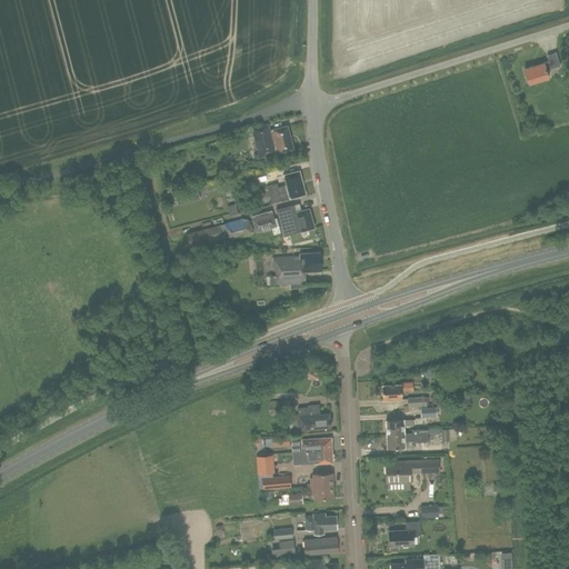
[(560,66),(556,52),(547,55),(549,61),(525,69),(529,83),(549,78),(547,70),(560,66)]
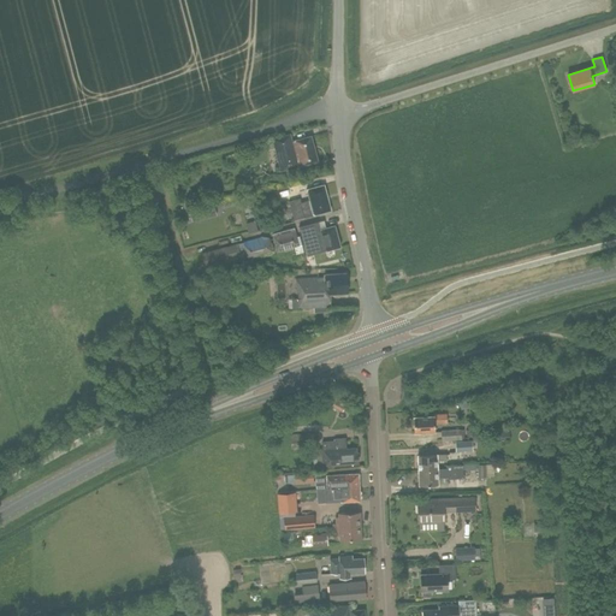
[(292,141),(290,134),(272,138),(280,171),(298,166),(318,161),(312,136),(292,141)]
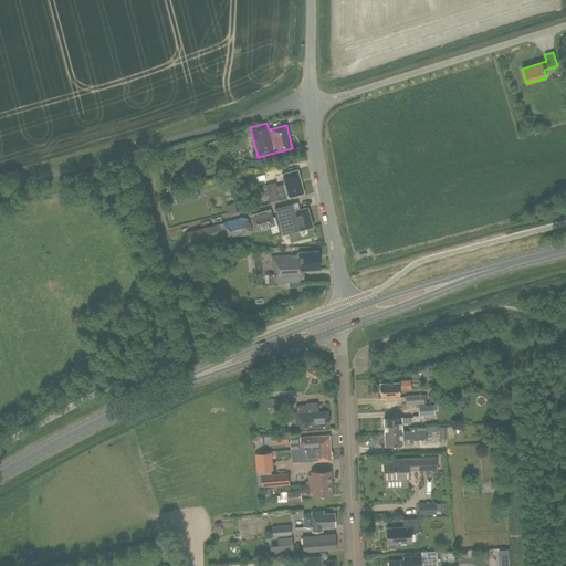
[(304,192),(297,169),(281,174),(284,184),(276,186),(275,182),(265,185),(270,202),(304,192)]
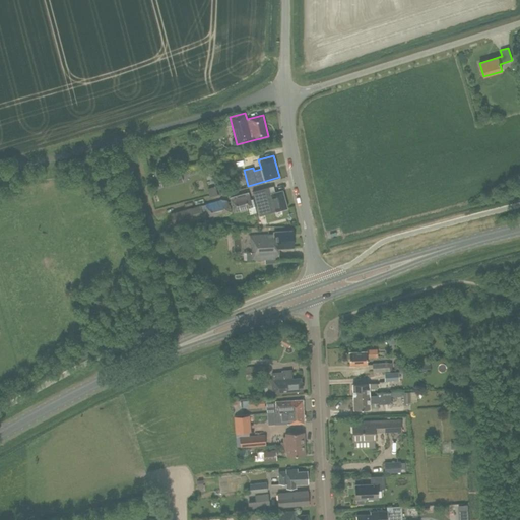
[(152,170),(155,178),(161,177),(158,168),(152,170)]
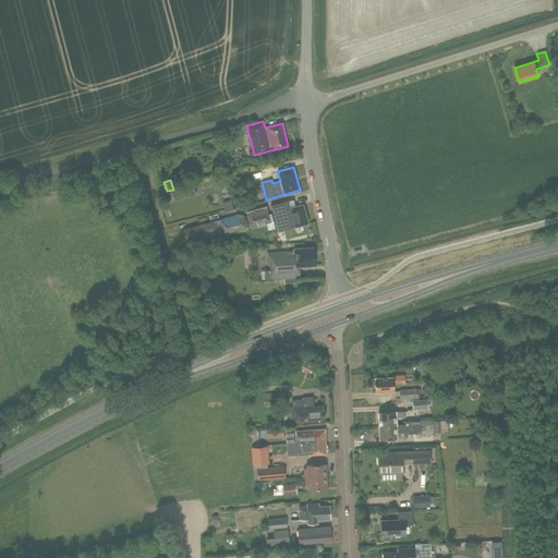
[(186,199),(199,194),(196,186),(183,192),(186,199)]
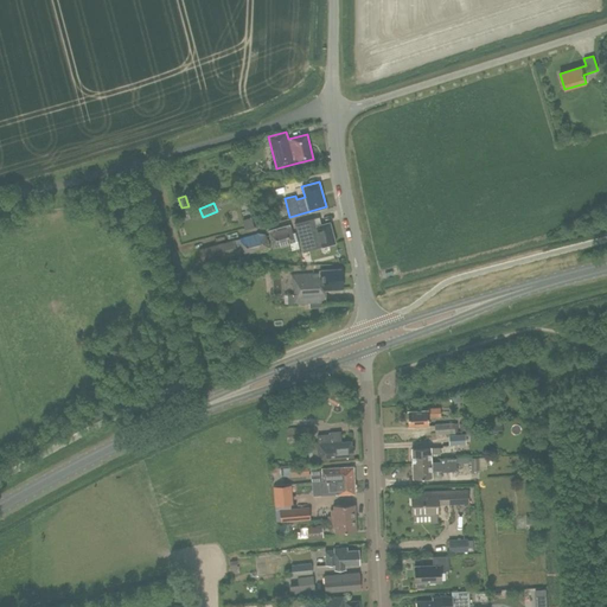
[(243,219),(246,230),(255,228),(251,217),(243,219)]
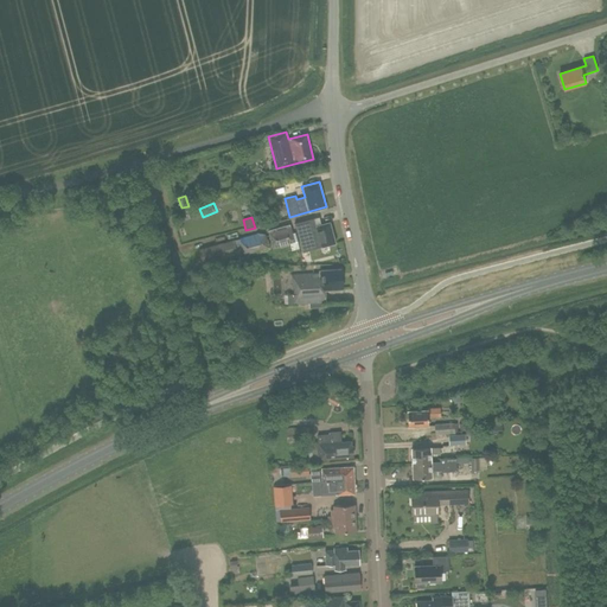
[(328,244),(336,243),(330,222),(315,225),(313,218),(294,223),(302,251),(320,247),(321,253),(325,255),(330,254),(331,250),(328,244)]
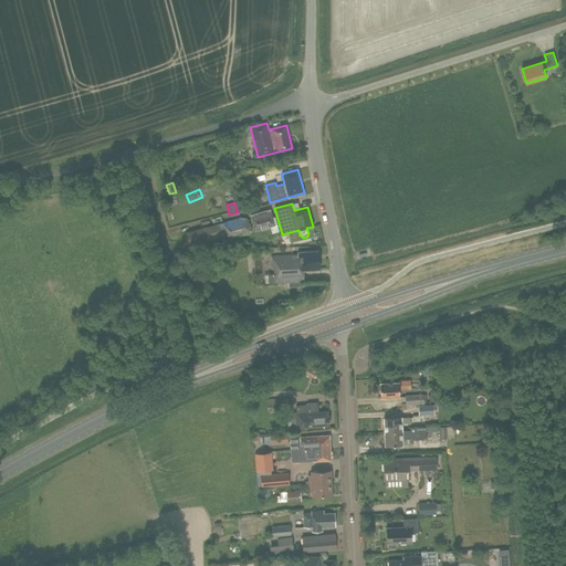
[(250,215),(254,230),(254,231),(278,224),(275,217),(272,218),(270,209),(250,215)]
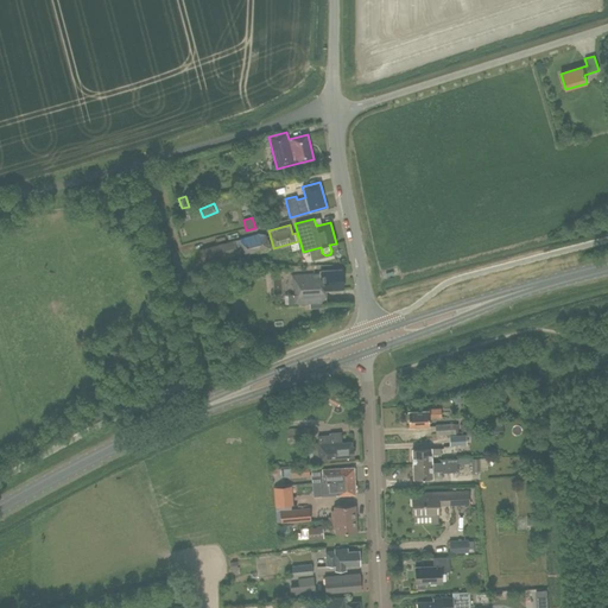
[(265,234),(260,233),(200,249),(203,263),(238,253),(239,257),(268,248),(265,234)]
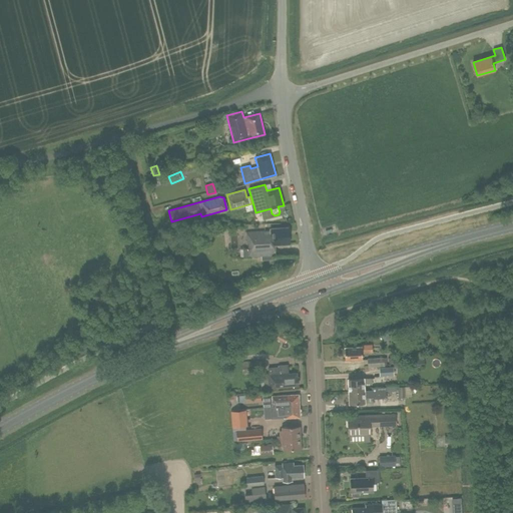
[(288,227),(272,228),(271,228),(271,230),(246,232),(247,248),(242,248),(243,257),(276,254),(275,244),(290,243),(288,227)]
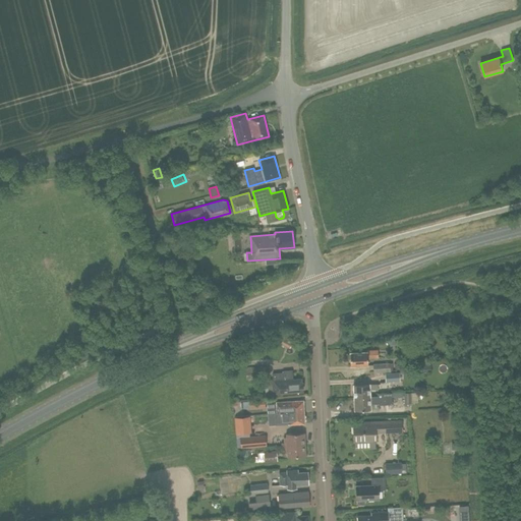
[(417,341),(426,342),(430,339),(429,333),(416,335),(417,341)]
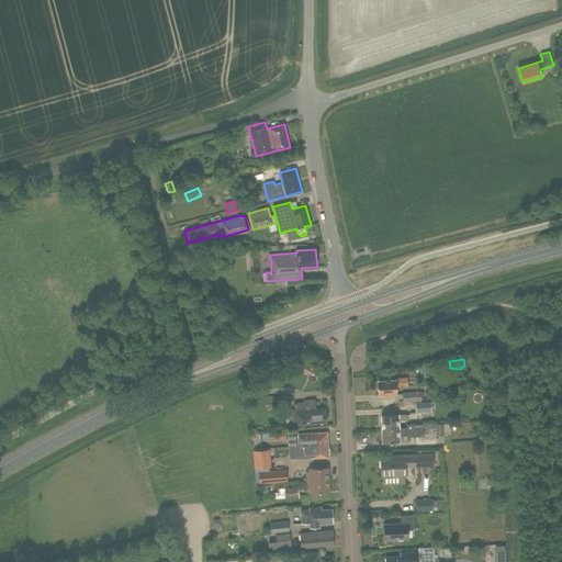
[(307,363),(304,370),(313,374),(316,368),(307,363)]
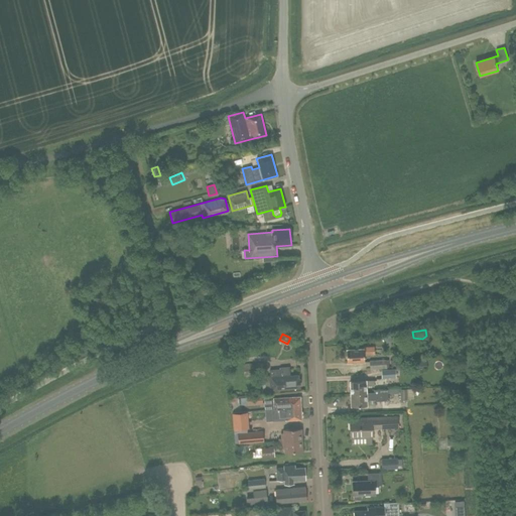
[(375,354),(374,347),(363,347),(364,349),(346,350),(347,363),(365,362),(364,355),(375,354)]
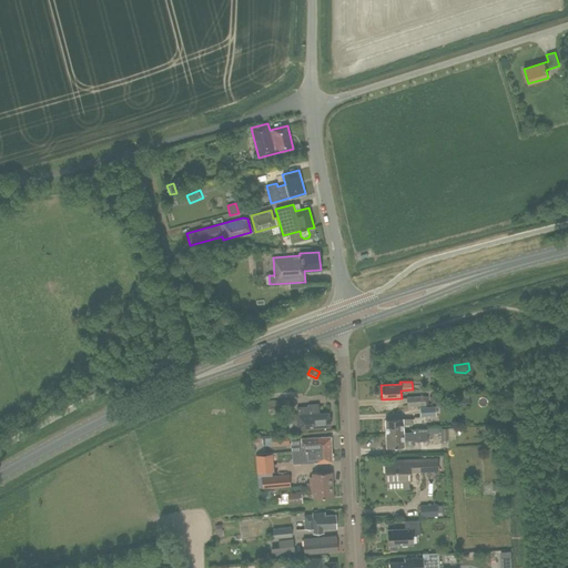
[(406,396),(407,406),(426,405),(425,396),(406,396)]
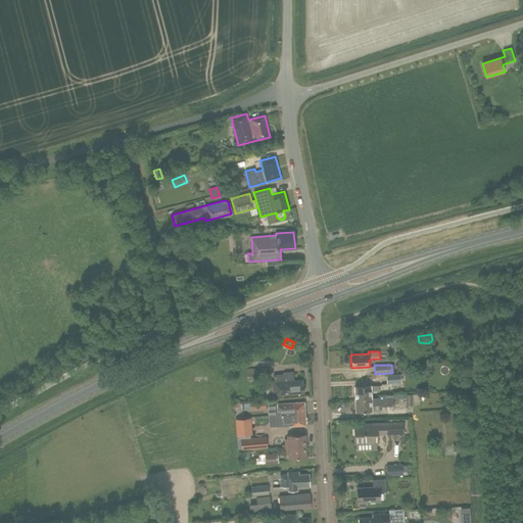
[(270,378),(270,368),(248,369),(248,379),(270,378)]
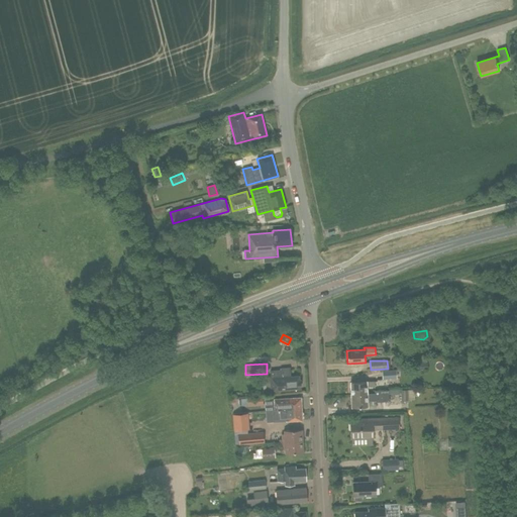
[(382,371),(383,379),(397,379),(397,377),(404,377),(403,366),(396,366),(397,370),(382,371)]
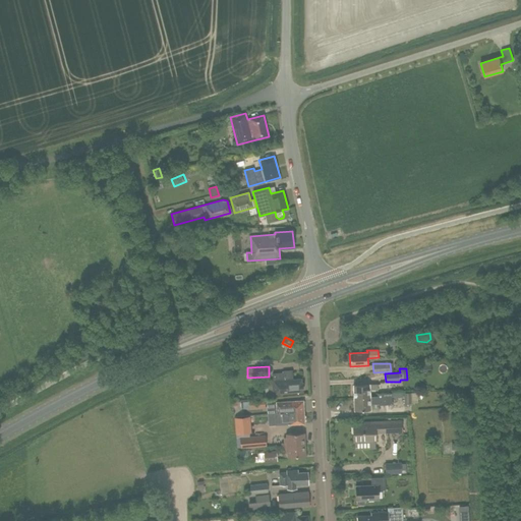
[(273,381),(272,381),(273,384),(274,396),(283,395),(283,394),(303,392),(302,383),(301,378),(293,379),(292,370),(283,371),(284,380),(274,381),(273,381)]
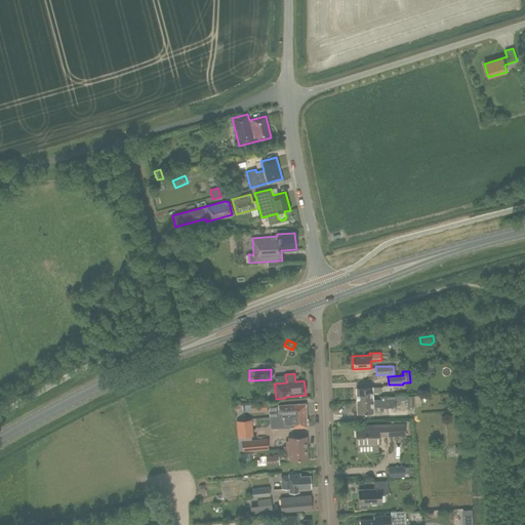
[(372,400),(372,399),(372,393),(380,392),(380,387),(356,388),(356,401),(372,400)]
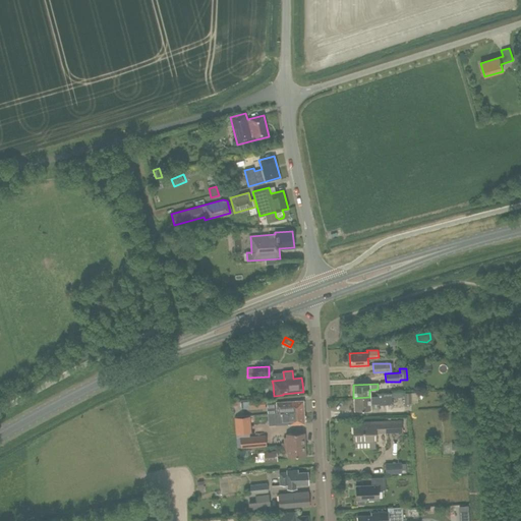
[(378,396),(369,396),(369,397),(353,398),(354,410),(370,410),(370,404),(379,403),(379,405),(392,404),(391,393),(378,394),(378,396)]
